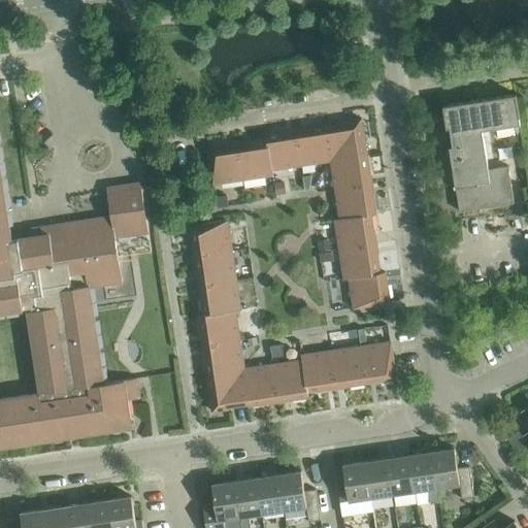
[(453,145),(450,146),(460,211),(515,203),(508,166),(489,168),(483,130),(521,125),(516,94),(443,105),(447,128),(450,127),(453,145)]
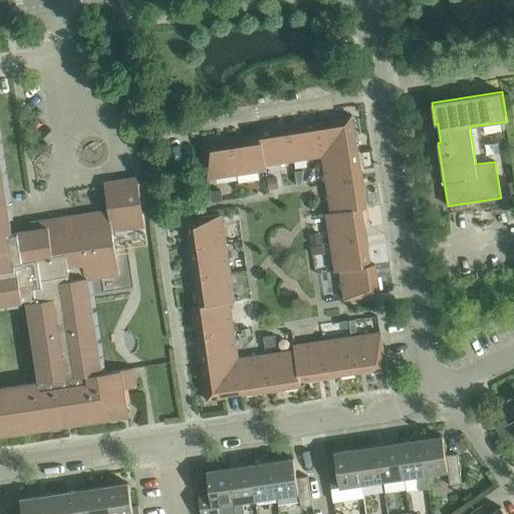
[(318,127),(322,156),(357,150),(351,114),(336,117),(337,124),(318,127)]
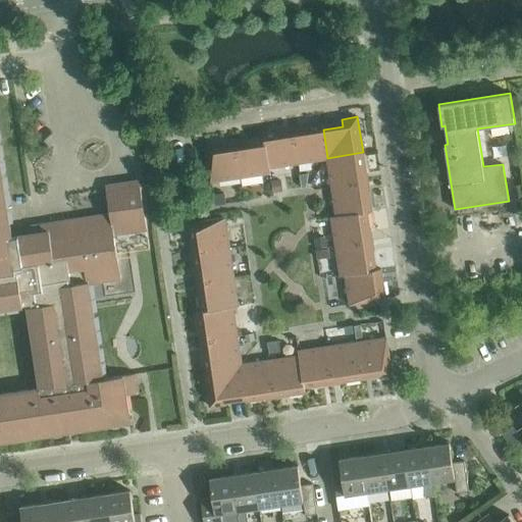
[(300,163),(327,158),(323,129),(322,121),(294,126),(300,163)]
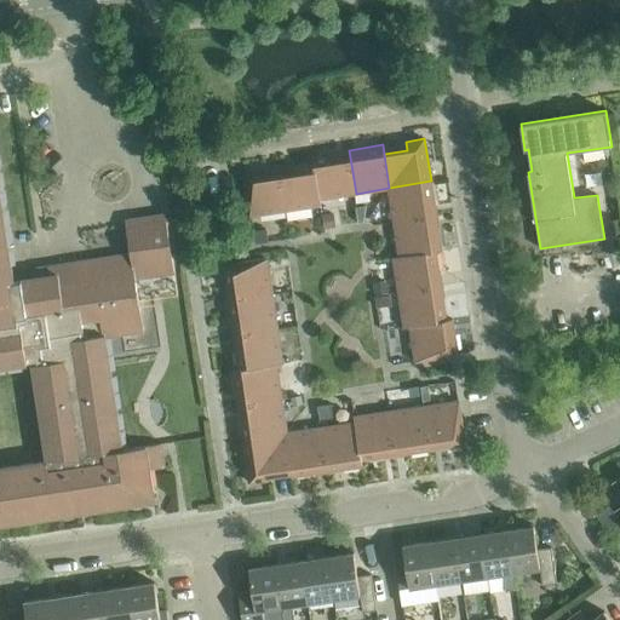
[(320,199),(356,194),(349,150),(313,156),(314,161),(320,199)]
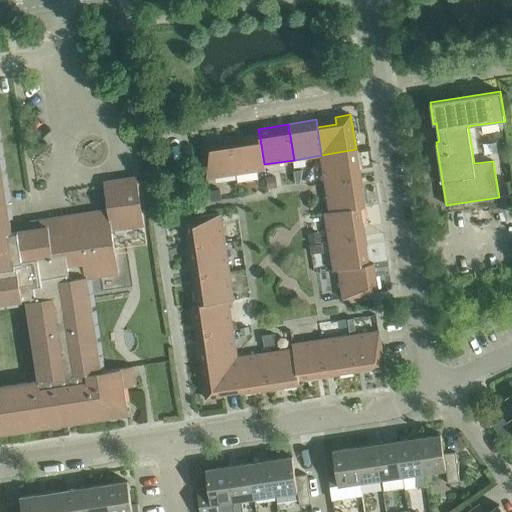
[(265,169),(264,164),(259,133),(259,134),(231,138),(237,174),(265,169)]
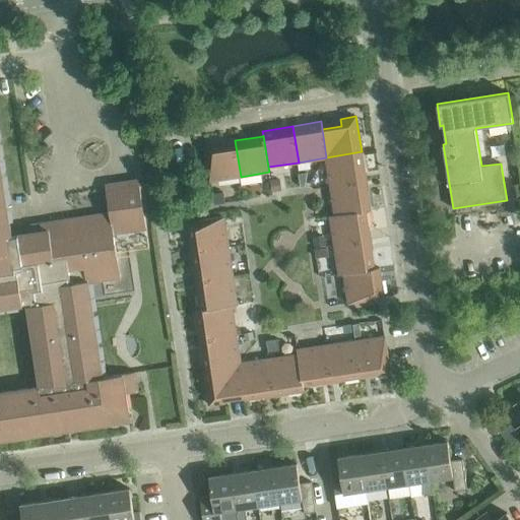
[(210,181),(241,177),(235,140),(205,145),(210,181)]
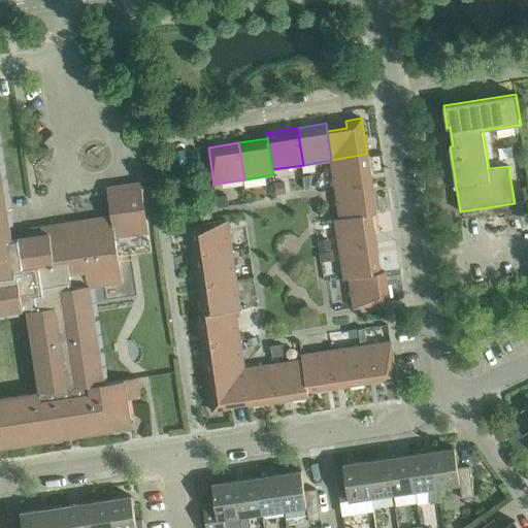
[(367,154),(331,161),(335,188),(371,183),(367,154)]
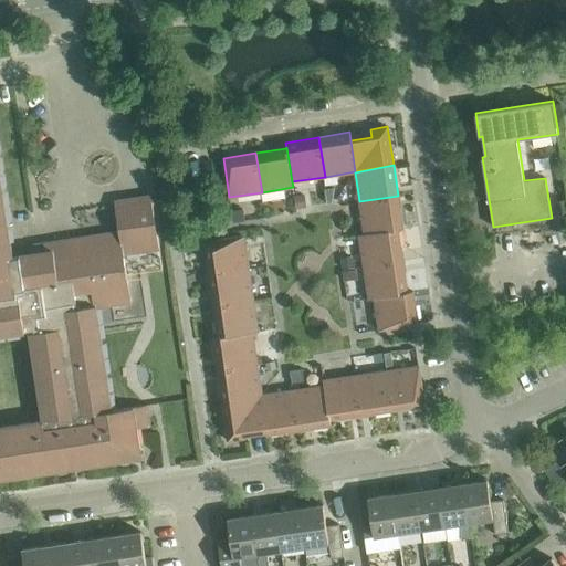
[(0,334),(29,331),(43,421),(112,410),(96,307),(130,302),(124,254),(159,249),(152,196),(115,201),(119,232),(34,244),(35,253),(13,257),(0,171),(0,334)]
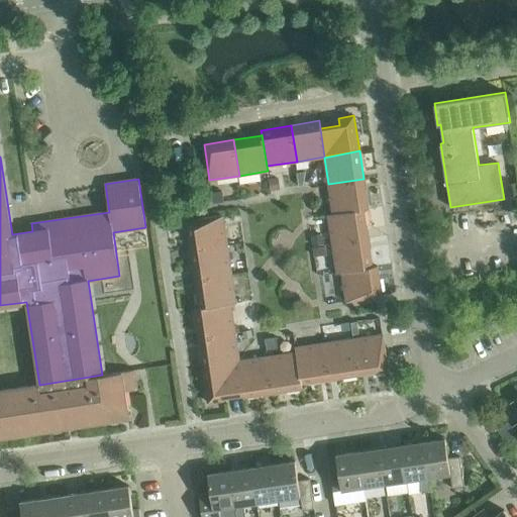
[(277,178),(269,179),(271,191),(272,191),(279,189),(277,178)]
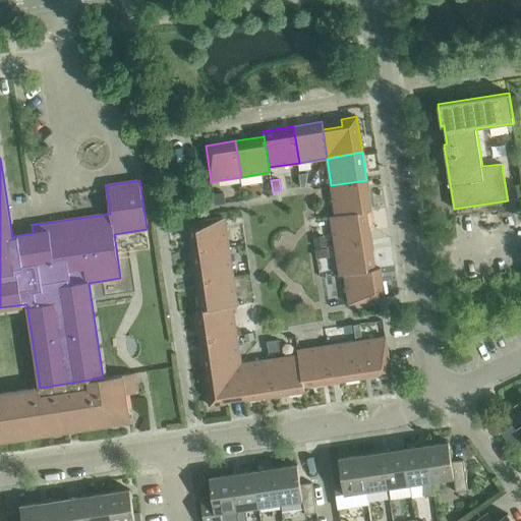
[(331,185),(336,216),(366,212),(371,211),(366,180),(331,185)]
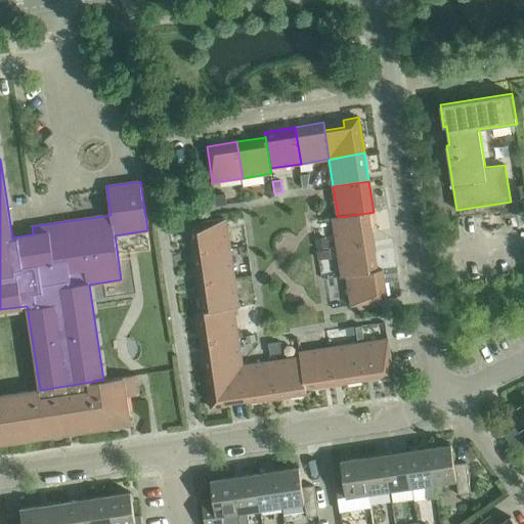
[(523,186),(523,185),(515,186),(517,197),(523,194),(523,186)]
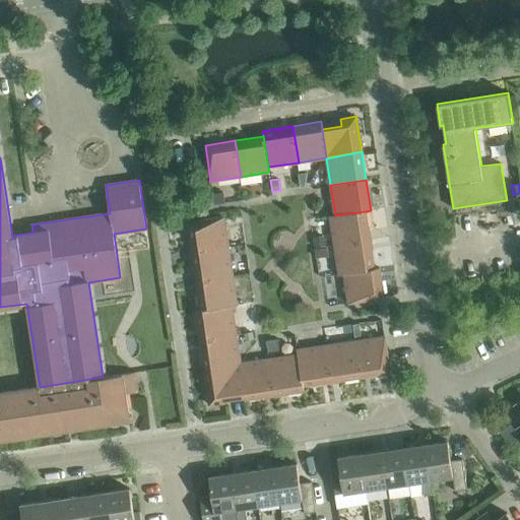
[(222,192),(212,194),(214,204),(224,203),(222,192)]
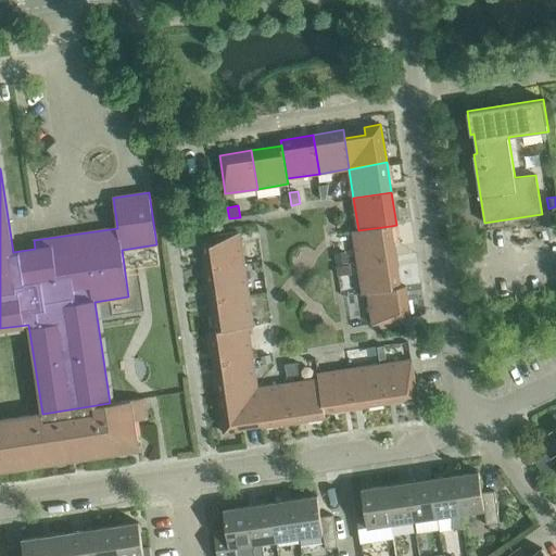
[(352,231),(357,262),(395,255),(391,226),(358,230),(352,231)]
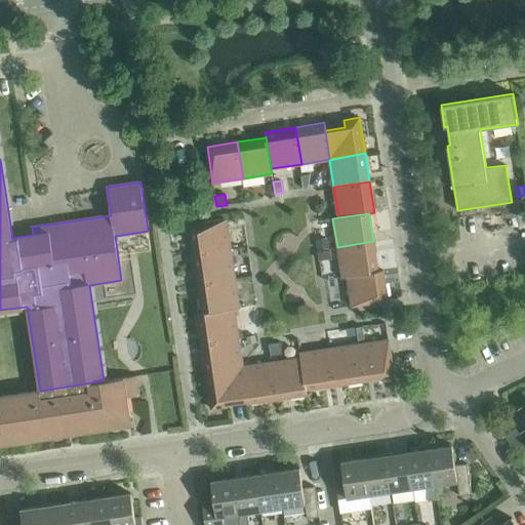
[(190,225),(194,254),(231,249),(226,219),(190,225)]
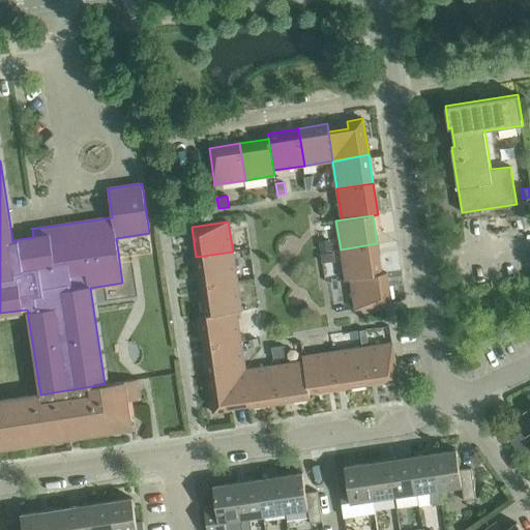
[(329,240),(320,242),(321,253),(331,251),(329,240)]
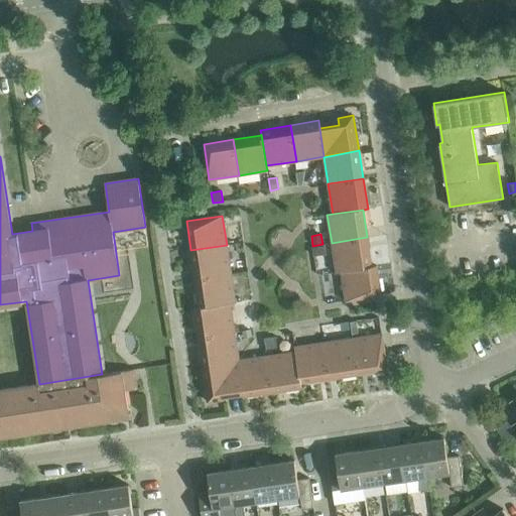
[(337,273),(341,272),(372,266),(367,237),(332,243),(337,273)]
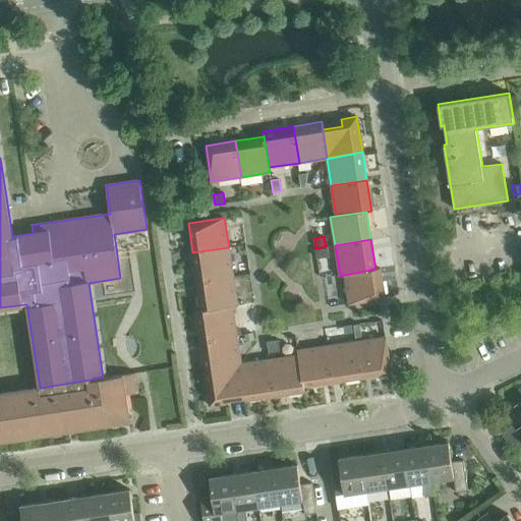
[(192,252),(196,281),(233,275),(229,247),(192,252)]
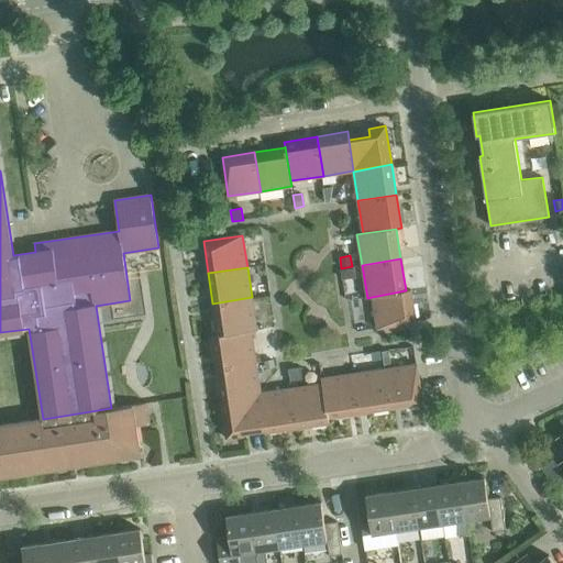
[(353,267),(342,269),(343,278),(355,277),(353,267)]
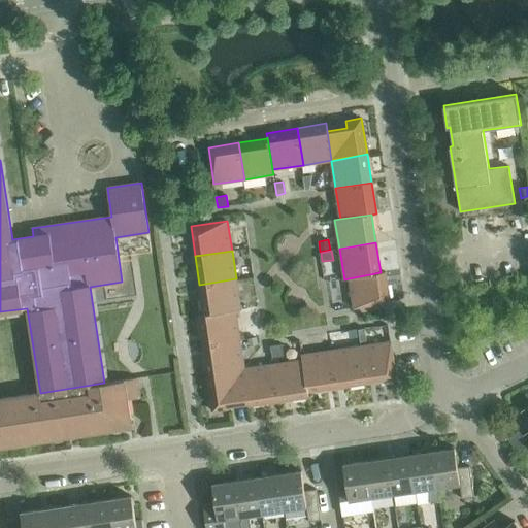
[(252,263),(242,264),(244,277),(254,276),(252,263)]
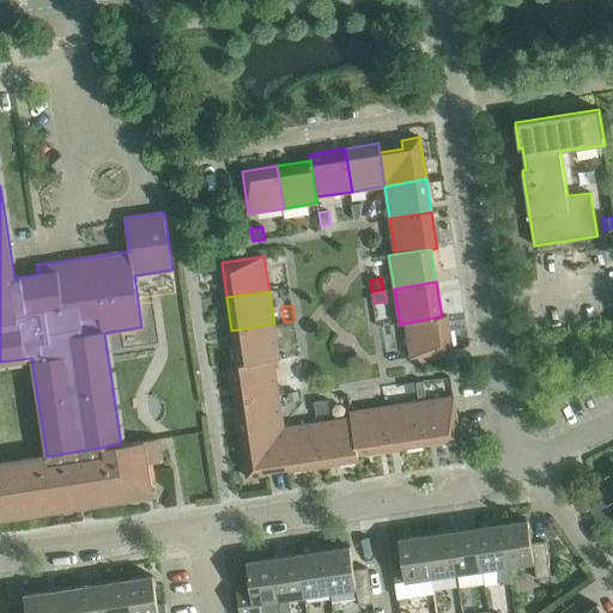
[(442,316),(405,323),(411,358),(453,351),(448,315),(443,316),(442,316)]
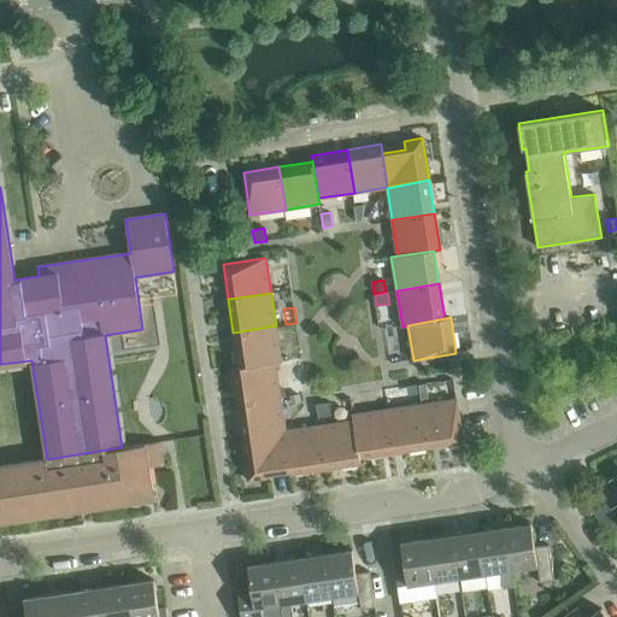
[(233,333),(238,368),(275,363),(281,363),(276,325),(233,333)]
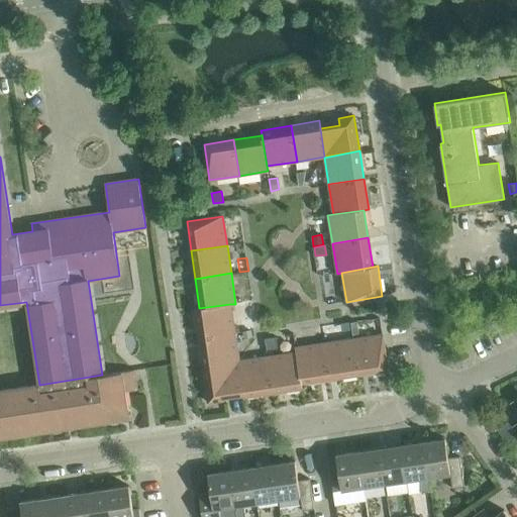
[(194,309),(199,338),(234,331),(230,304),(199,308),(194,309)]
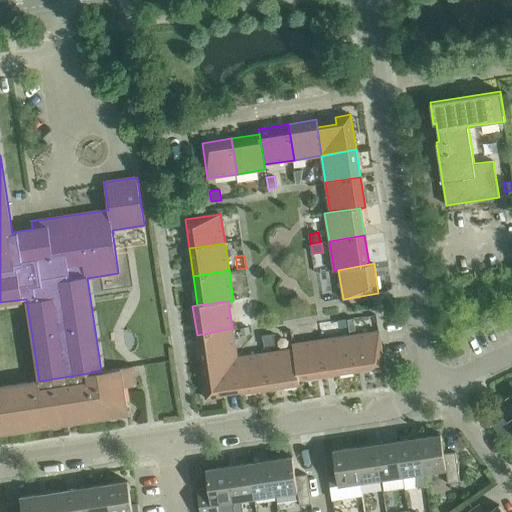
[(353,318),(347,319),(349,332),(355,331),(353,318)]
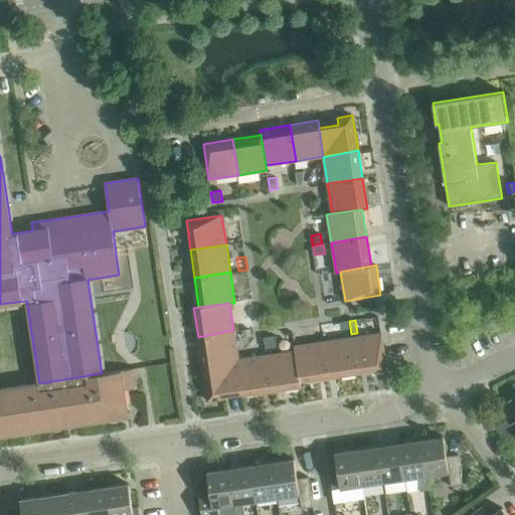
[(250,328),(241,329),(242,336),(251,335),(250,328)]
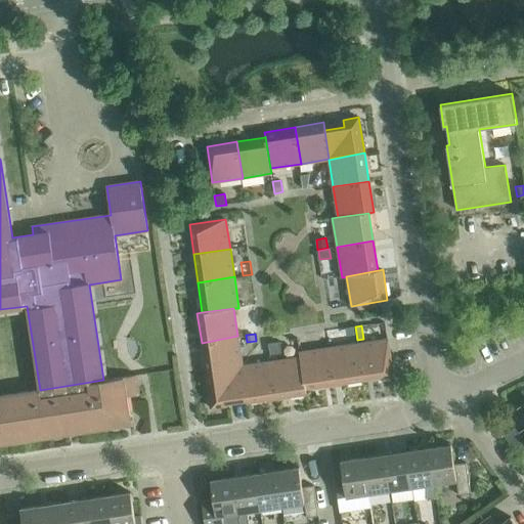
[(202,343),(206,369),(243,365),(237,336),(202,343)]
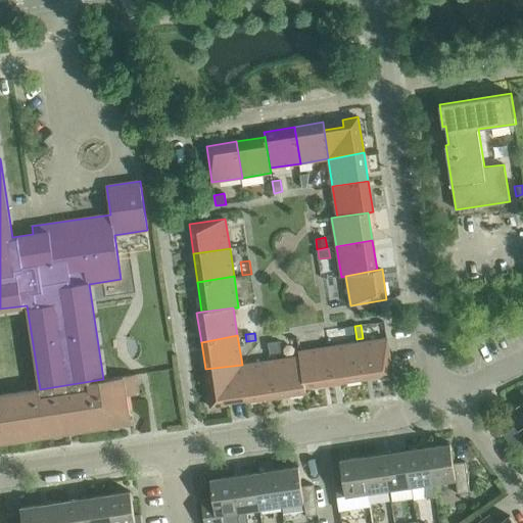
[(387,338),(359,342),(365,379),(392,375),(387,338)]
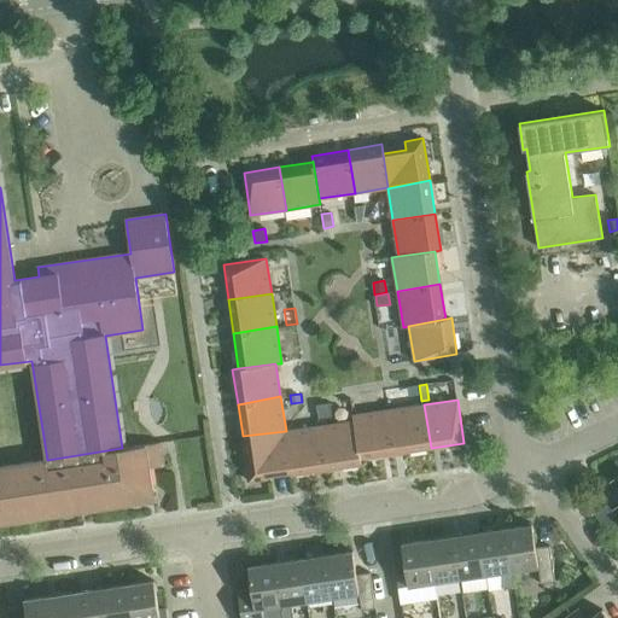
[(331,404),(316,406),(319,420),(332,418),(331,404)]
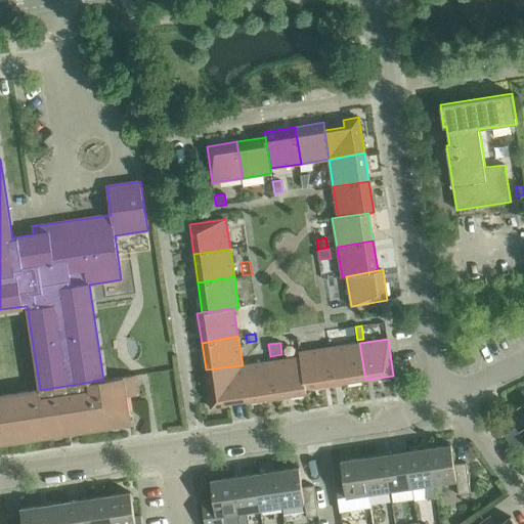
[(359,343),(330,348),(334,384),(365,380),(359,343)]
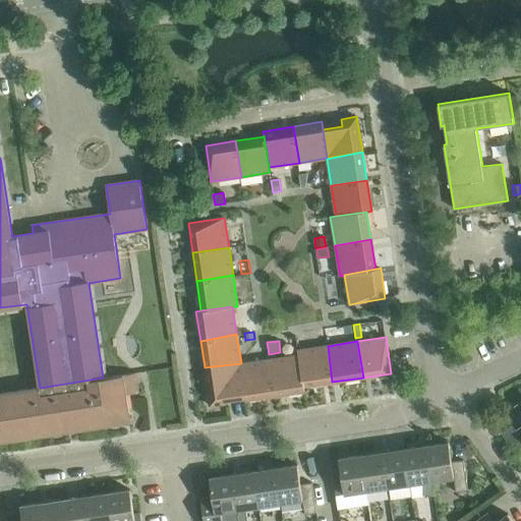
[(297,350),(297,355),(303,387),(332,382),(328,346),(297,350)]
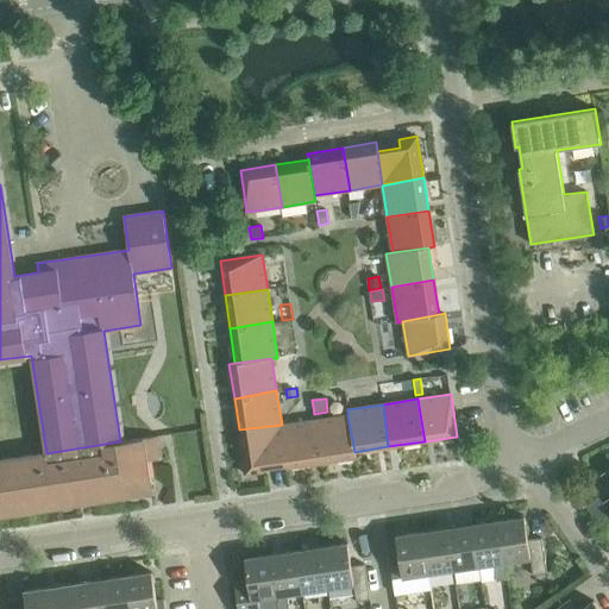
[(347,415),(318,420),(324,463),(356,458),(356,453),(355,452),(347,415)]
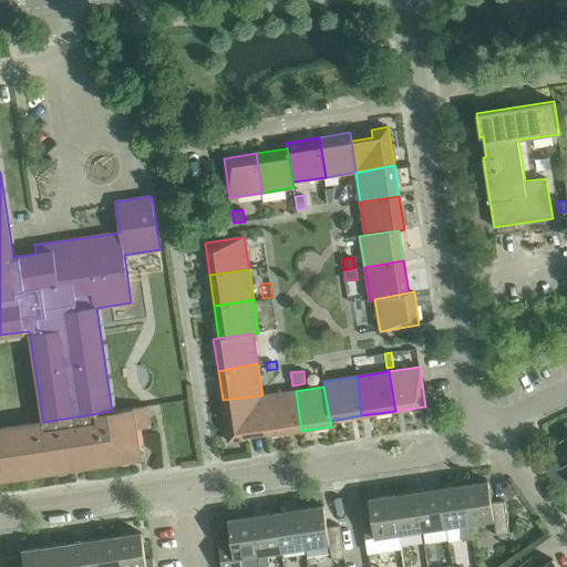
[(296,391),(261,395),(266,428),(267,435),(301,431),(296,391)]
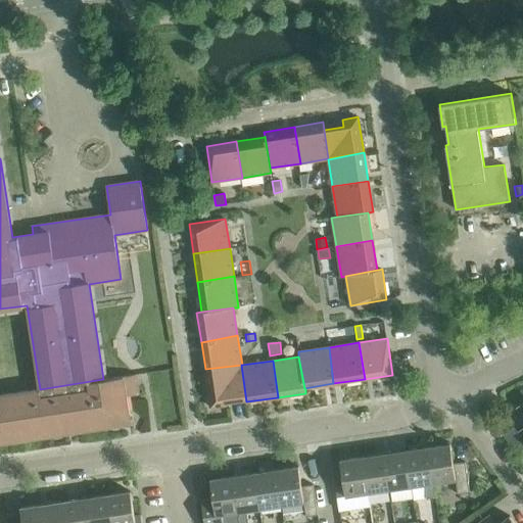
[(241,365),(205,369),(210,408),(227,405),(226,397),(245,394),(241,365)]
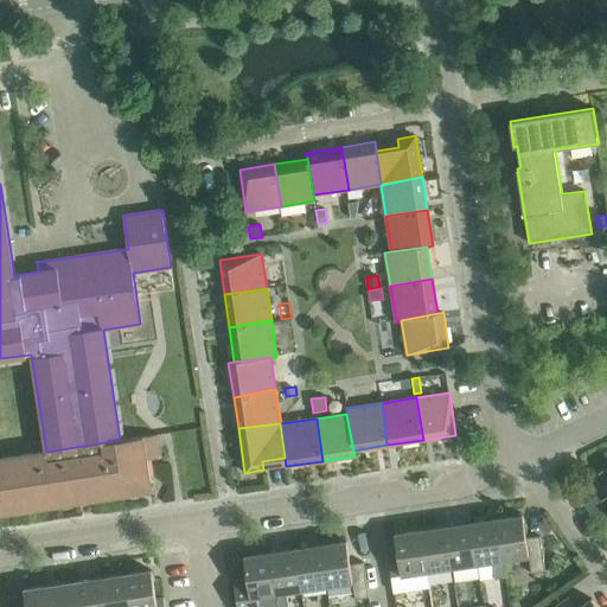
[(0,513),(12,512),(12,515),(42,510),(40,509),(133,494),(139,498),(145,490),(146,490),(149,492),(155,483),(149,479),(147,459),(161,457),(158,435),(120,440),(46,452),(46,451),(0,457),(0,513)]
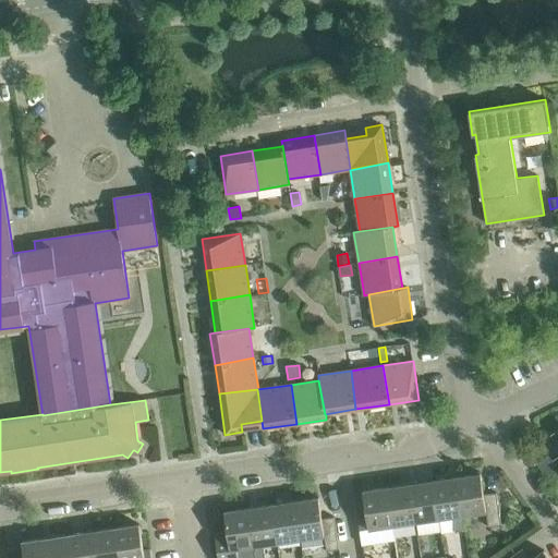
[(457,477),(462,514),(486,511),(488,526),(490,526),(490,531),(499,530),(499,525),(501,525),(496,493),(484,495),(481,474),(457,477)]
